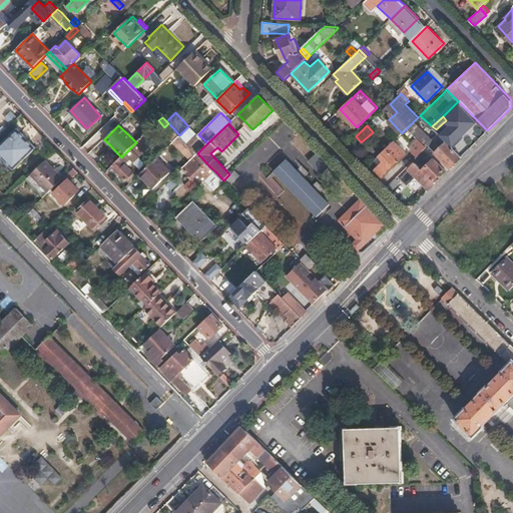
[(184,140),(194,132),(188,126),(179,135),(184,140)]
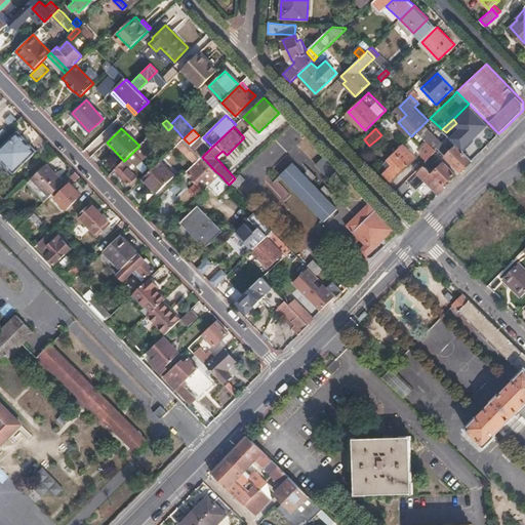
[(37,151),(17,130),(0,148),(0,159),(13,173),(37,151)]
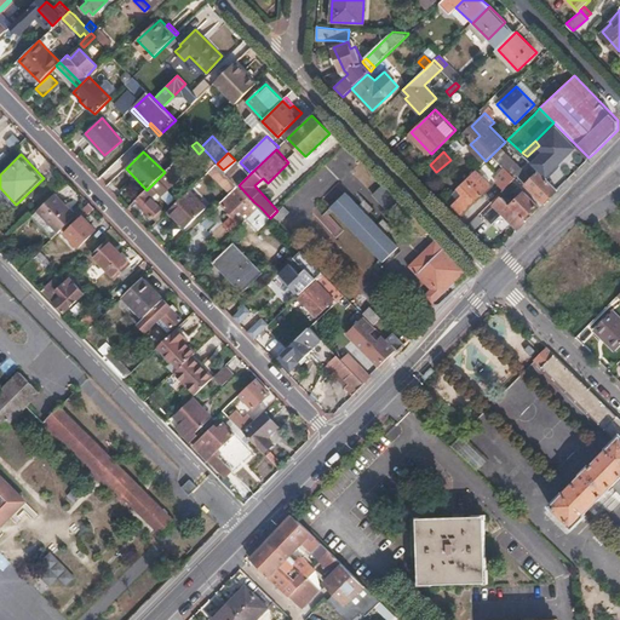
[(217,164),(208,154),(204,159),(212,167),(217,164)]
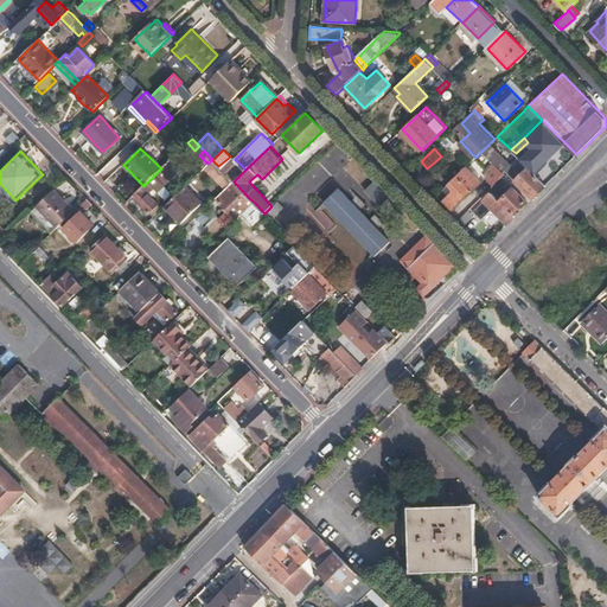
[(492,160),(483,151),(475,158),(484,167),(492,160)]
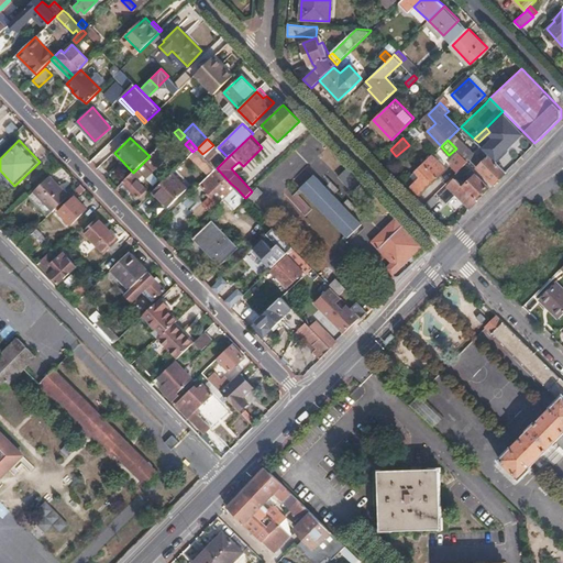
[(141,183),(172,152),(163,143),(150,156),(133,173),(124,181),(139,197),(147,189),(141,183)]
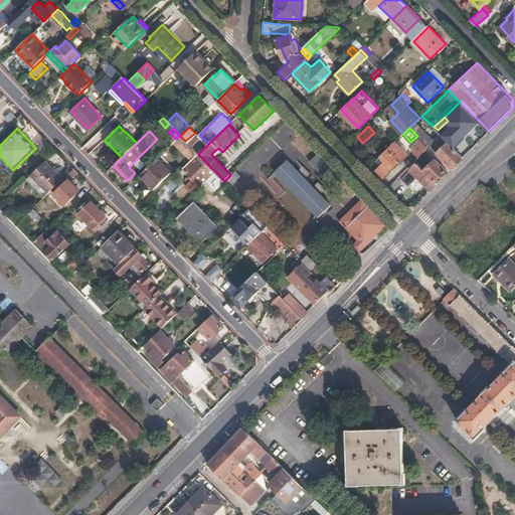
[(198,154),(208,144),(199,135),(198,136),(195,133),(185,141),(198,154)]
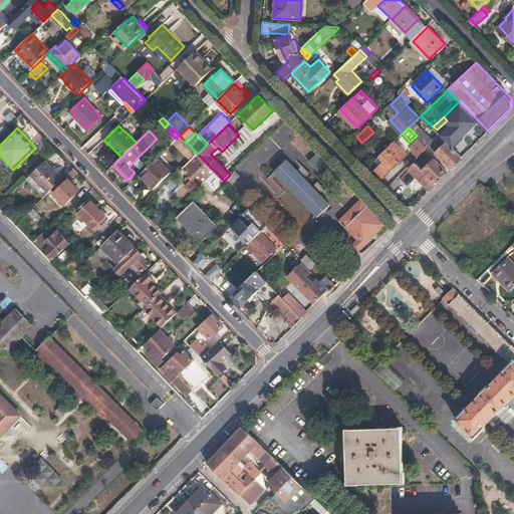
[(185,141),(180,136),(176,139),(194,158),(198,154),(185,141)]
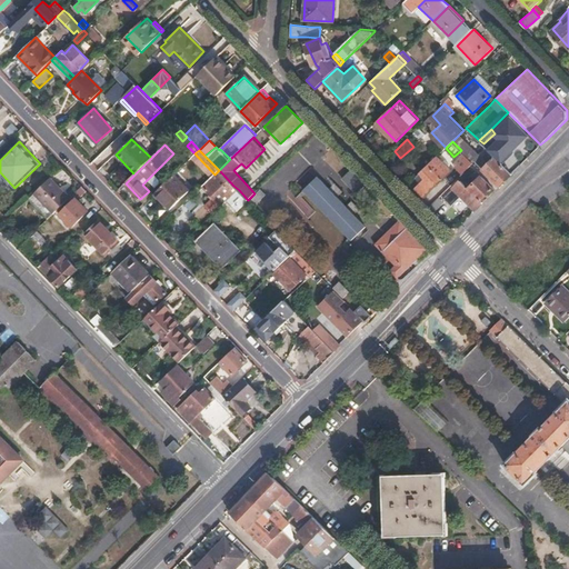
[(463,173),(472,166),(470,165),(472,161),(467,156),(457,166),(463,173)]
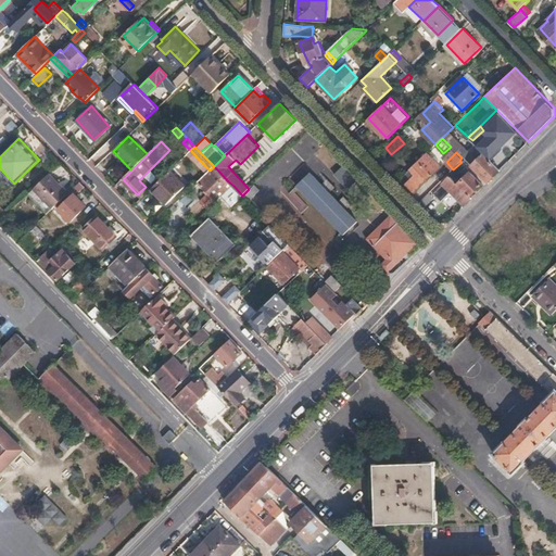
[(488,181),(501,169),(484,152),(471,164),(488,181)]
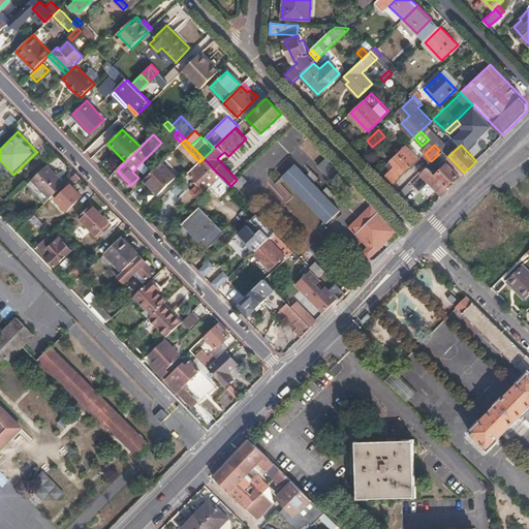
[(95,155),(99,161),(113,152),(109,146),(95,155)]
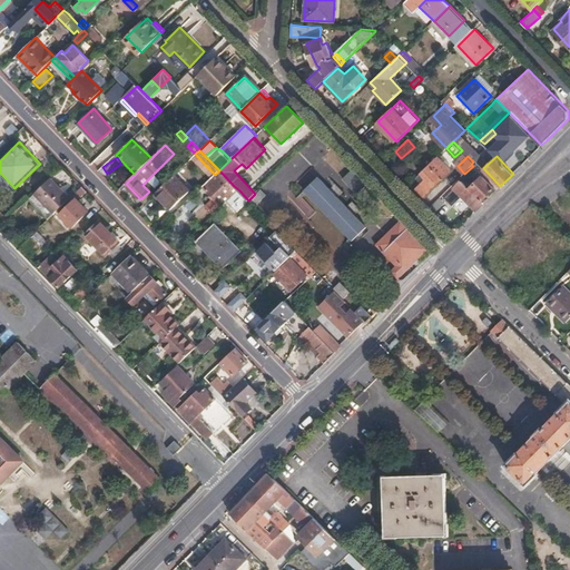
[(425,197),(451,172),(436,157),(420,174),(425,179),(421,184),(416,188),(425,197)]
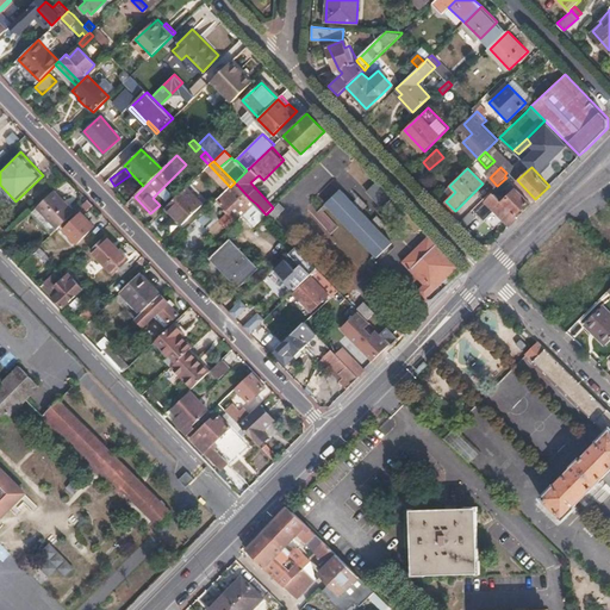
[(325,204),(341,187),(334,180),(318,197),(325,204)]
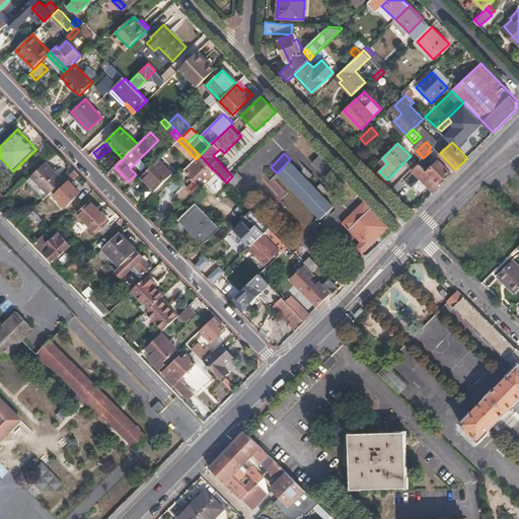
[(336,168),(322,154),(313,162),(326,176),(336,168)]
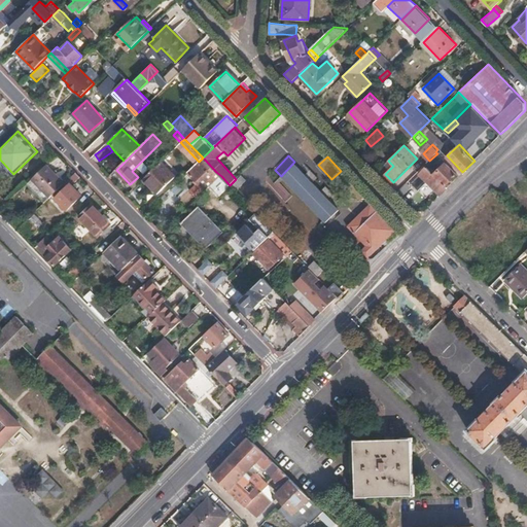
[(214,175),(216,172),(203,157),(199,162),(188,171),(202,185),(209,179),(210,181),(216,176),(214,175)]
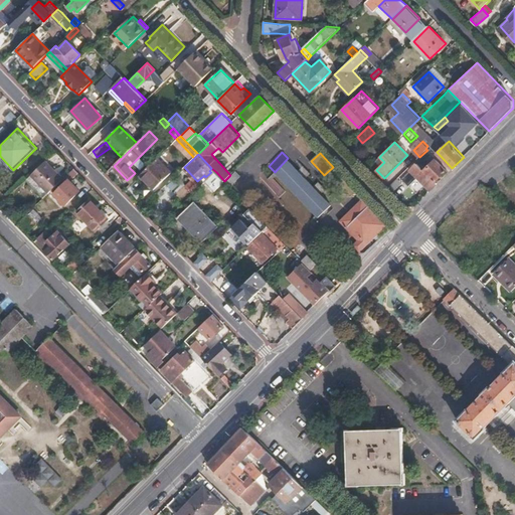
[(51,190),(66,176),(48,157),(33,172),(51,190)]
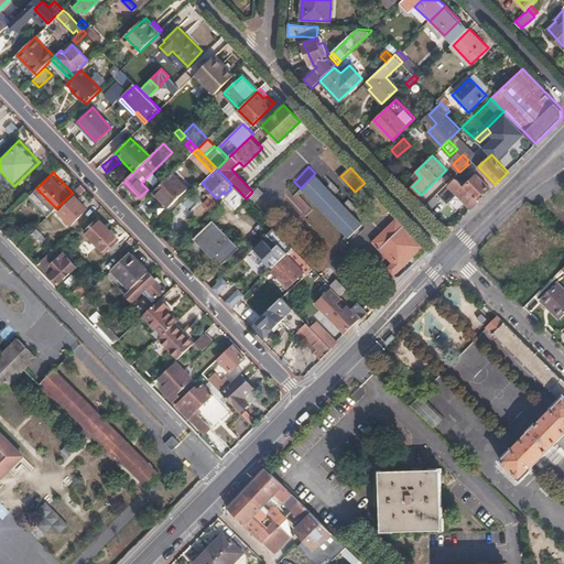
[(416,182),(421,177),(415,172),(411,176),(416,182)]
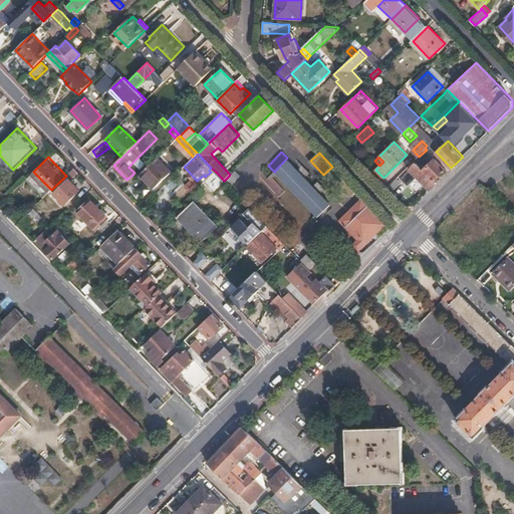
[(447,170),(435,158),(424,170),(435,181),(447,170)]
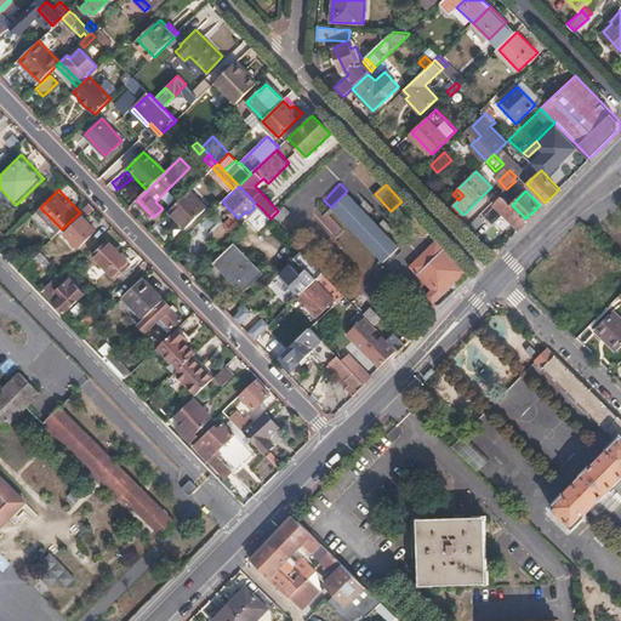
[(208,209),(189,192),(169,211),(186,229),(208,209)]
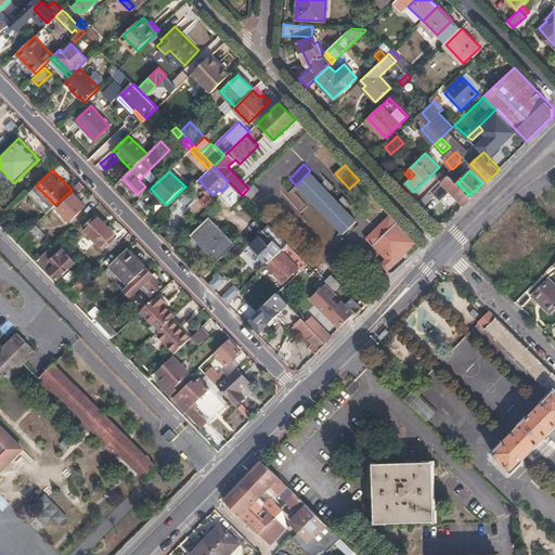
[(311,172),(297,185),(344,235),(358,221),(311,172)]
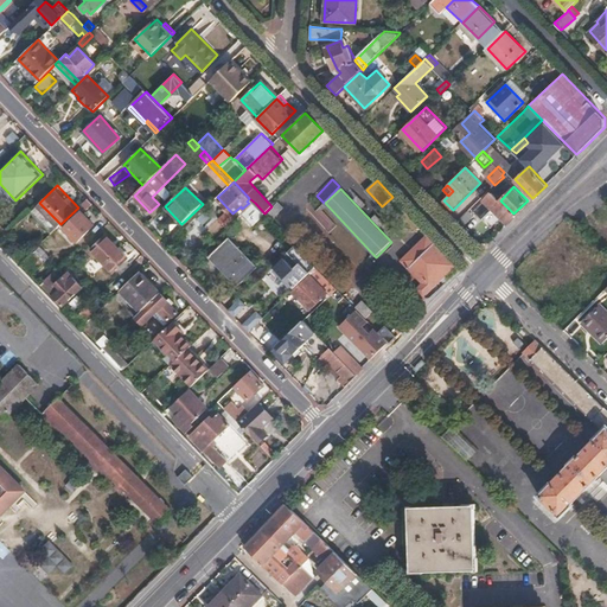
[(500,200),(492,192),(480,204),(486,210),(490,206),(508,224),(516,215),(513,213),(500,200)]
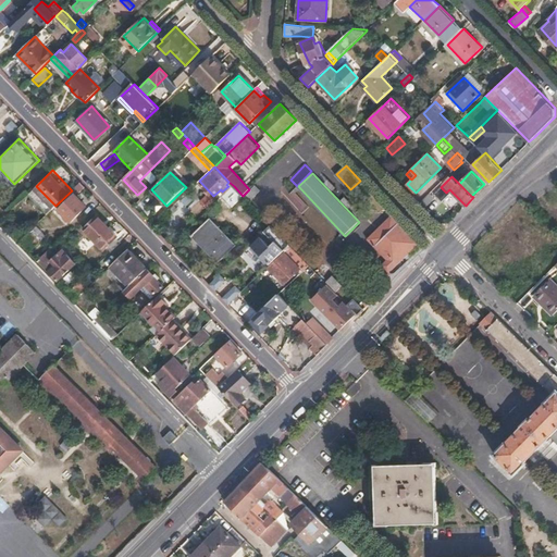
[(70,222),(86,207),(82,202),(84,199),(79,195),(77,195),(85,188),(81,183),(72,190),(56,206),(54,207),(70,222)]
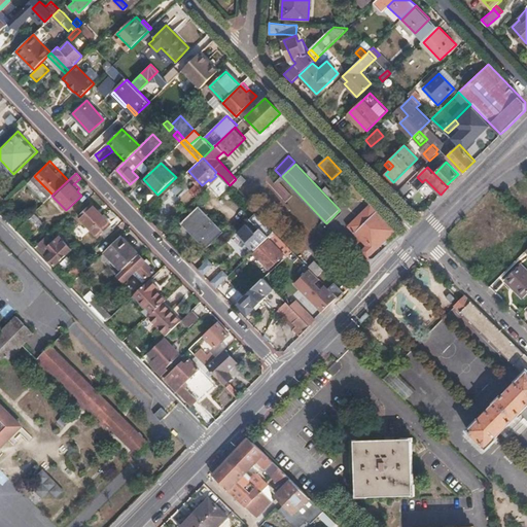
[(236,191),(248,179),(242,173),(236,179),(230,185),(236,191)]
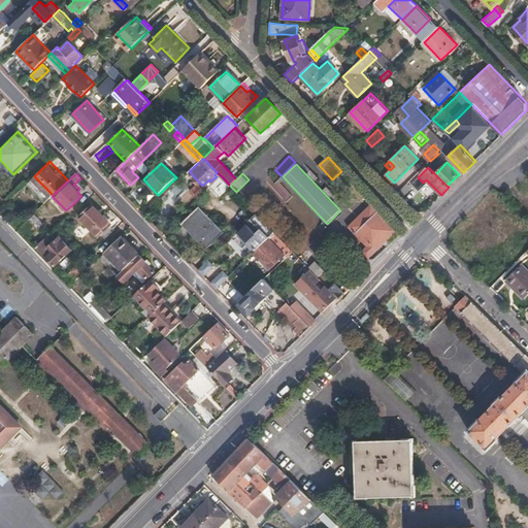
[(221,195),(230,186),(222,176),(211,187),(221,195)]
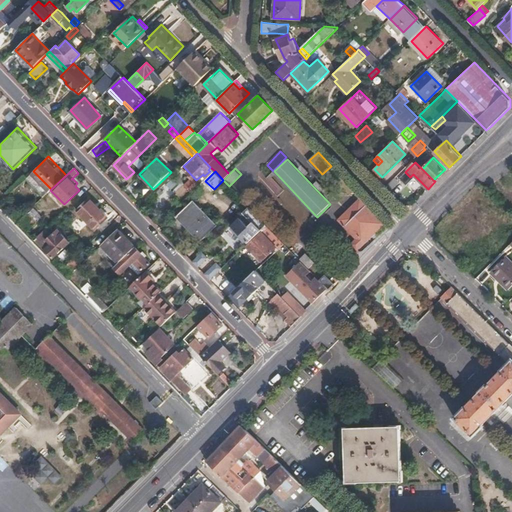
[(130,183),(138,175),(134,172),(126,179),(130,183)]
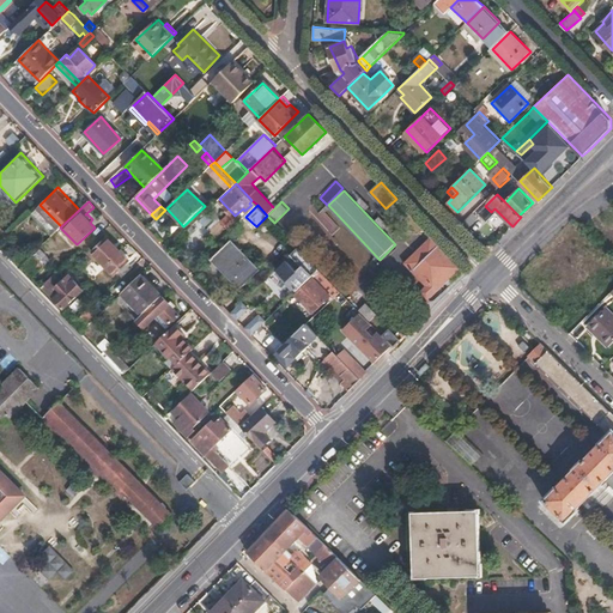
[(332,235),(340,228),(322,208),(315,214),(332,235)]
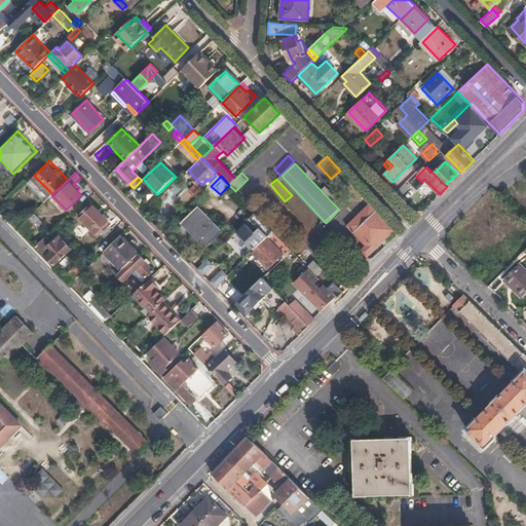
[(148,189),(143,195),(150,202),(156,196),(148,189)]
